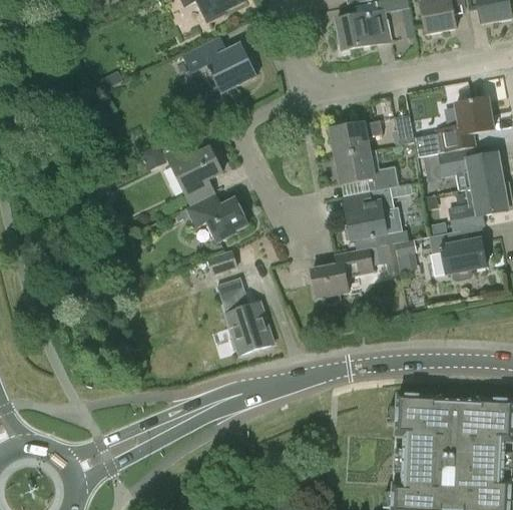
[(207,22),(225,13),(223,10),(243,0),(180,0),(183,5),(194,0),(196,0),(207,22)]
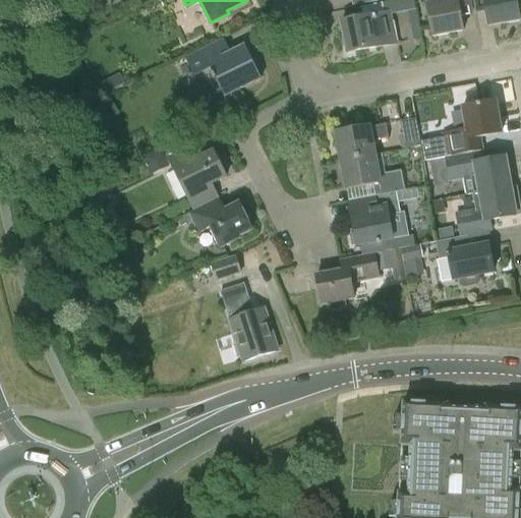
[(388,0),(383,1),(385,11),(341,20),(347,51),(396,42),(390,12),(415,7),(414,0),(388,0)]
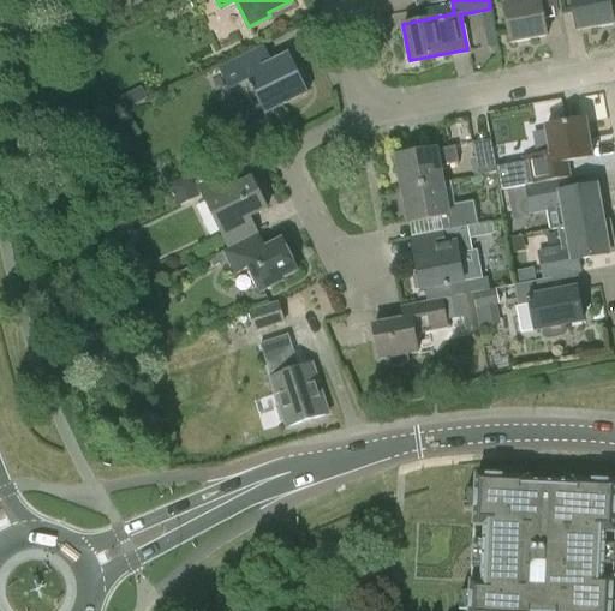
[(505,0),(505,1),(512,41),(547,34),(544,17),(560,15),(556,0),(505,0)]
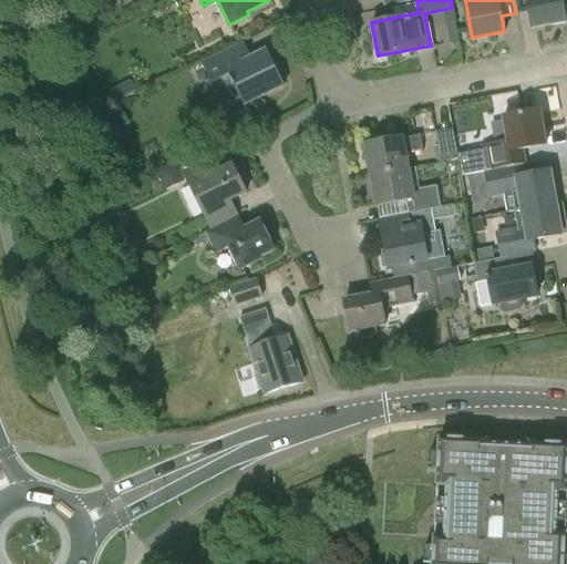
[(516,0),(518,12),(532,10),(534,26),(565,20),(562,0),(516,0)]
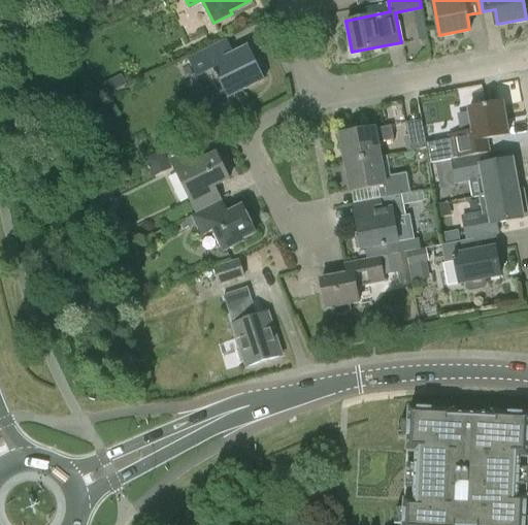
[(198,75),(213,67),(227,95),(265,76),(249,43),(233,52),(226,36),(188,55),(198,75)]
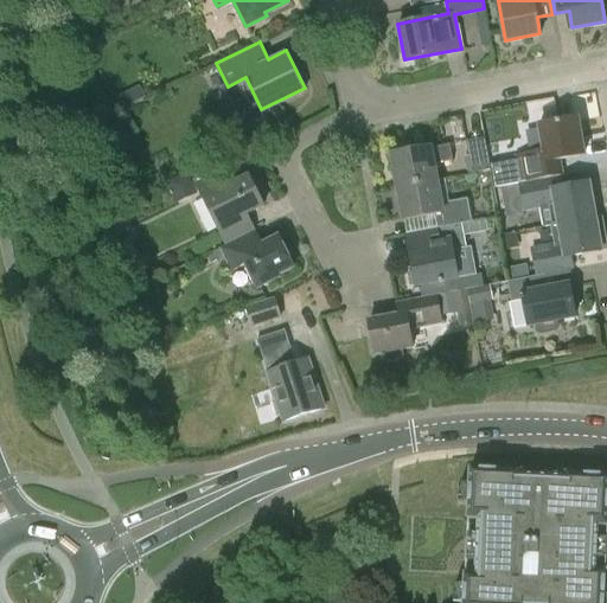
[(564,173),(561,158),(585,153),(577,117),(526,127),(531,149),(515,153),(516,158),(490,162),(491,168),(493,185),(518,180),(519,181),(564,173)]
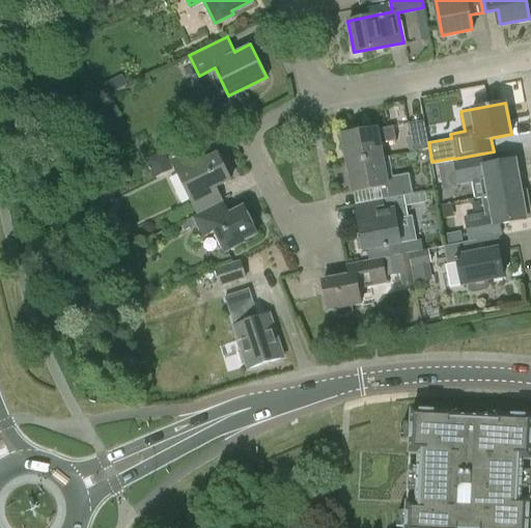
[(413,149),(429,147),(428,142),(424,119),(408,121),(413,149)]
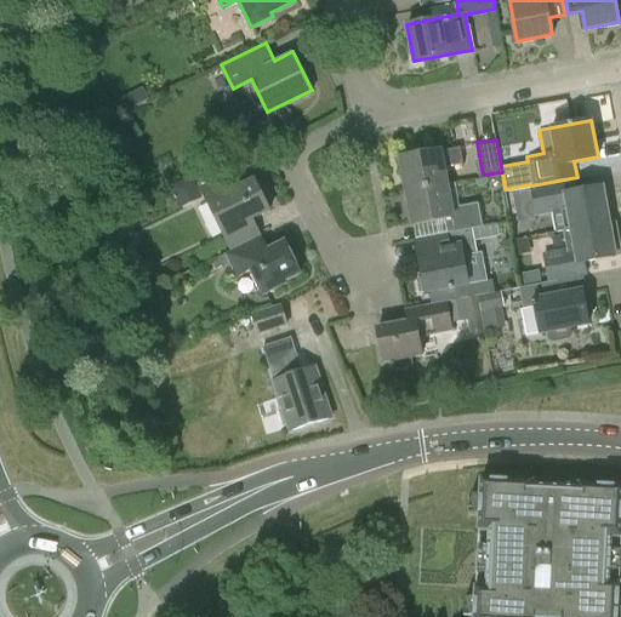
[(460,147),(440,150),(400,158),(406,190),(446,182),(444,165),(463,161),(460,147)]
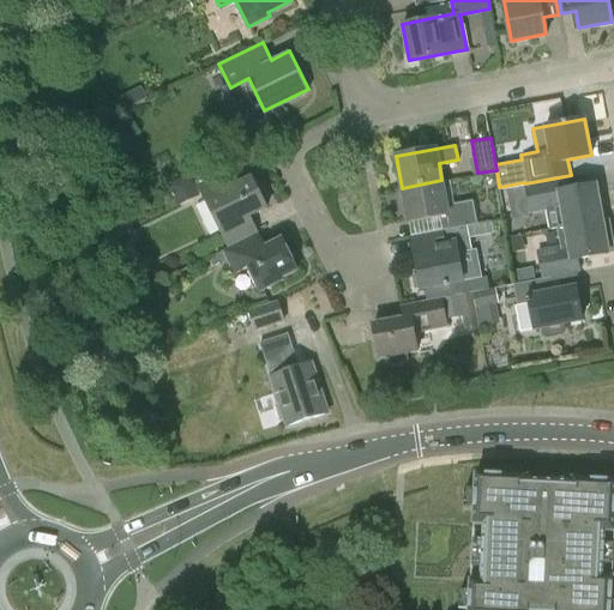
[(252,173),(238,180),(229,164),(198,179),(229,242),(258,228),(251,211),(266,204),(252,173)]
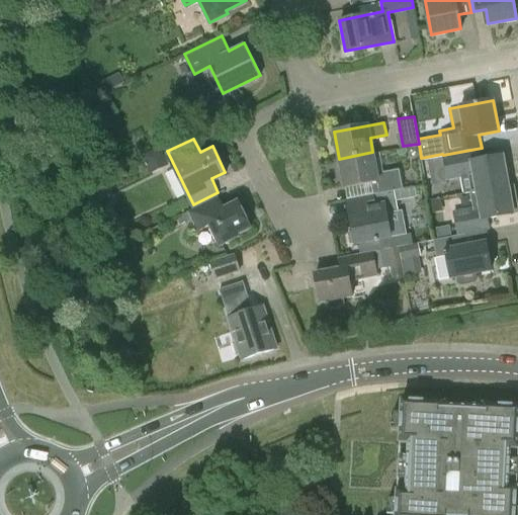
[(160,145),(142,154),(150,172),(169,163),(160,145)]
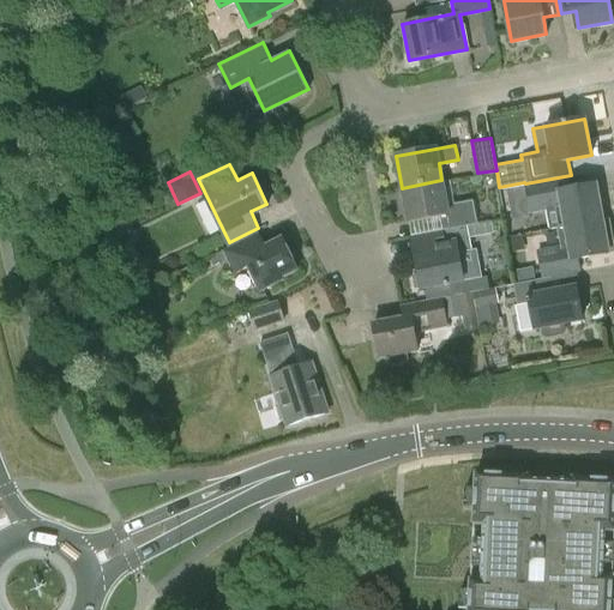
[(597,183),(573,188),(571,175),(525,183),(530,212),(547,209),(549,228),(559,227),(603,217),(597,183)]
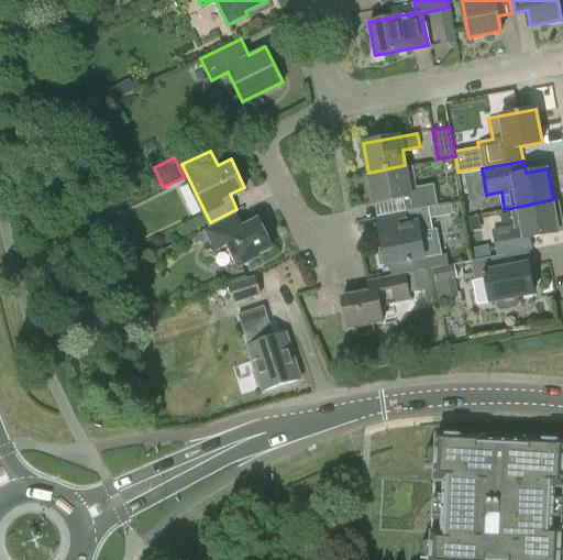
[(432,183),(409,187),(405,165),(368,173),(374,204),(404,198),(406,209),(437,204),(432,183)]
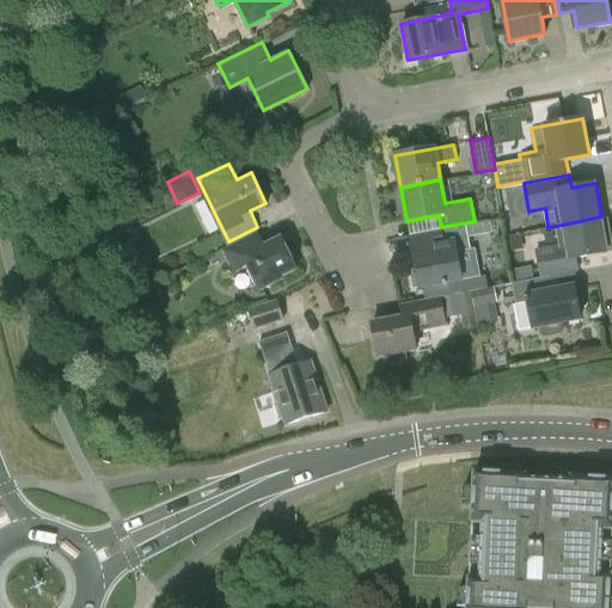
[(579,269),(576,256),(607,250),(601,216),(557,226),(560,243),(534,247),(540,276),(575,270),(579,269)]
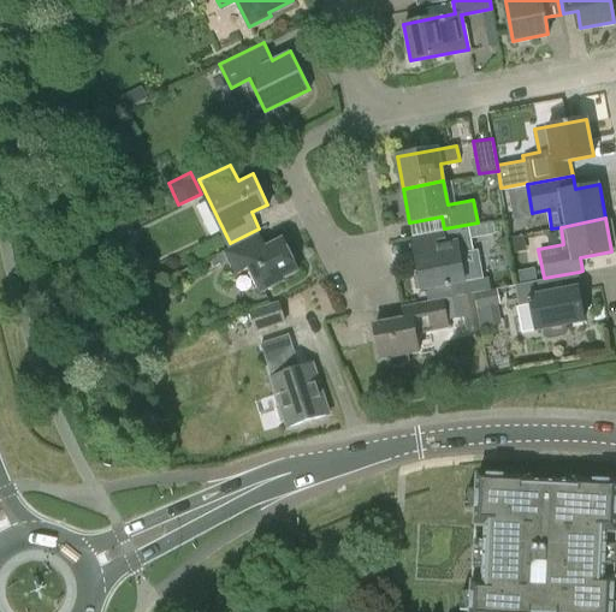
[(492,221),(426,235),(413,237),(416,259),(422,289),(436,286),(438,297),(466,291),(463,280),(465,280),(460,254),(474,251),(471,238),(495,233),(492,221)]
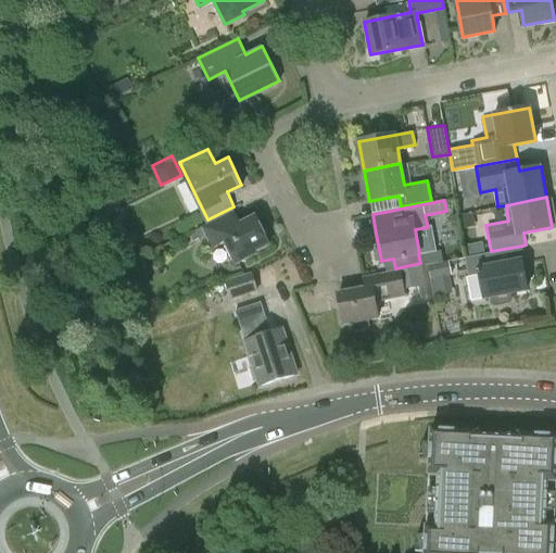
[(211,244),(224,238),(235,262),(256,251),(255,249),(269,242),(255,213),(240,221),(235,209),(201,225),(211,244)]
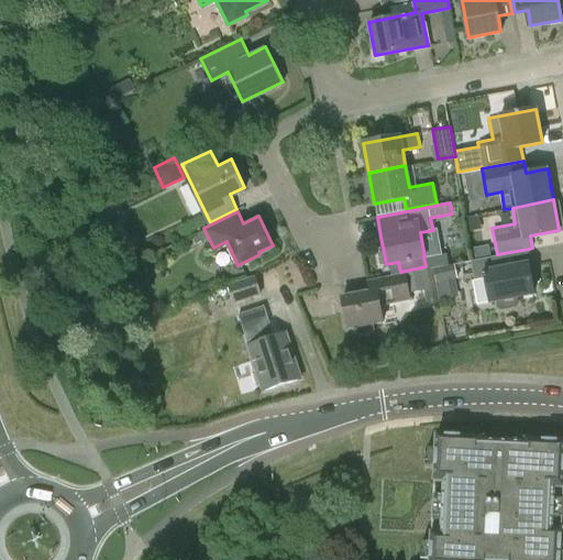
[(518,302),(517,295),(534,292),(531,274),(533,274),(529,249),(497,254),(471,260),(474,278),(487,276),(492,299),(497,298),(499,305),(501,307),(516,305),(518,302)]
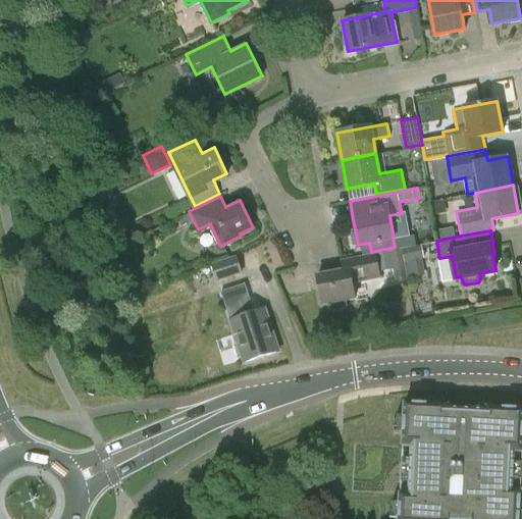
[(389,250),(397,280),(407,278),(401,247),(389,250)]
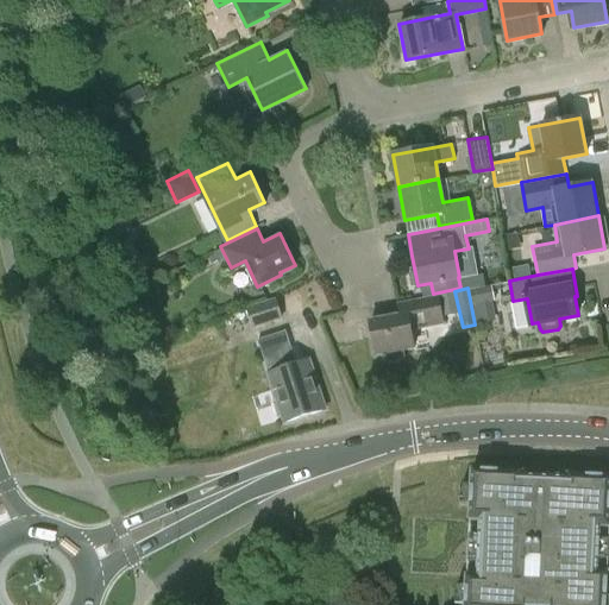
[(377,353),(414,346),(412,328),(444,322),(438,294),(399,301),(401,315),(371,320),(377,353)]
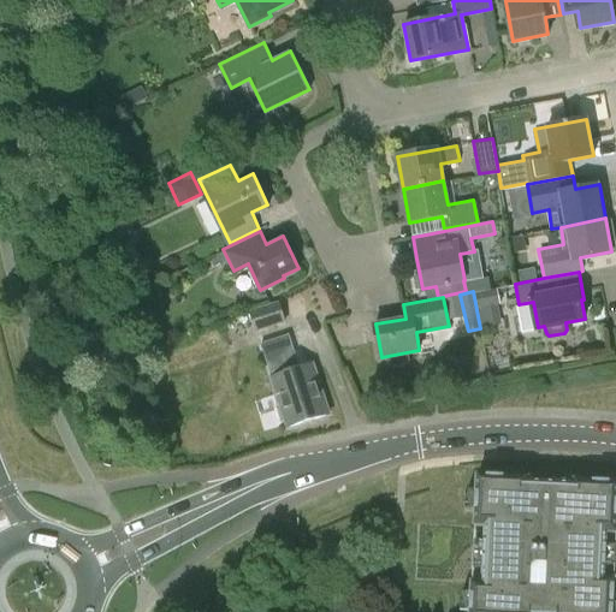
[(249,310),(255,331),(285,321),(279,299),(249,310)]
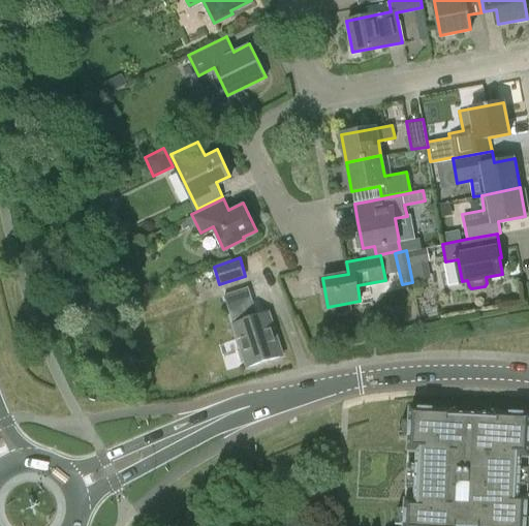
[(223,294),(232,322),(246,366),(282,353),(269,310),(257,314),(248,285),(223,294)]
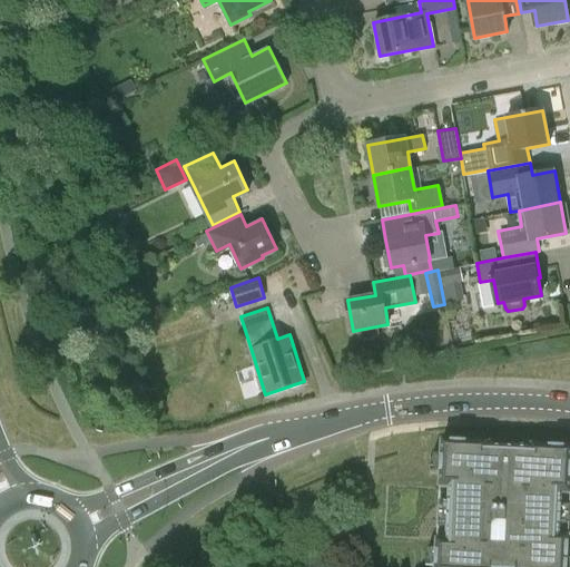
[(439,537),(436,566),(567,566),(569,534),(560,534),(562,491),(569,491),(569,445),(531,442),(531,446),(489,443),(489,440),(443,438),(441,486),(451,486),(449,538),(439,537)]
